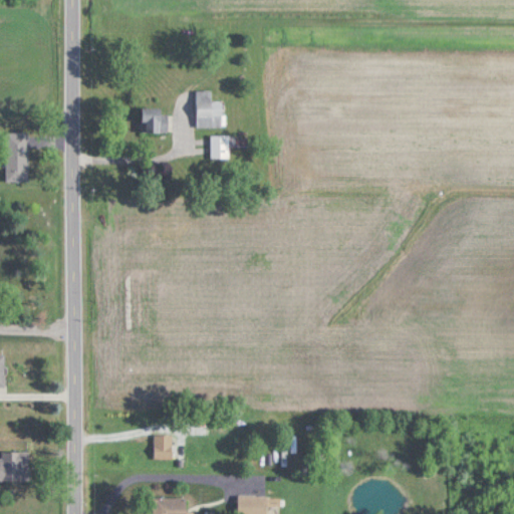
[(199,126),(224,126),(224,101),(213,101),(213,90),(199,90),(199,126)]
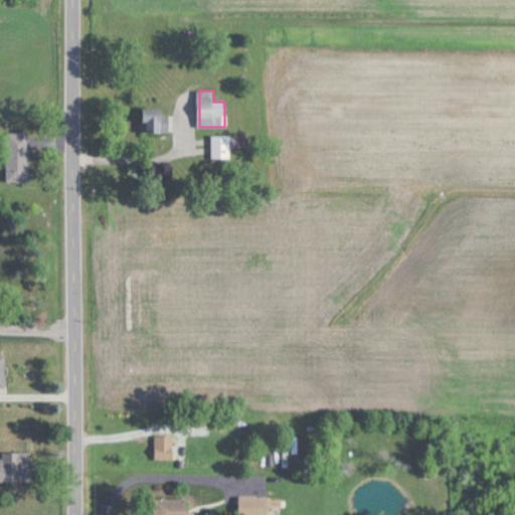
[(164,108),(144,108),(144,132),(164,132),(164,108)]
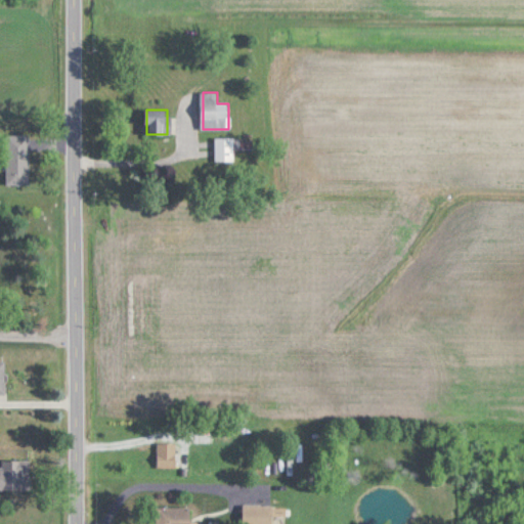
[(31,134),(6,134),(6,184),(31,184),(31,134)]
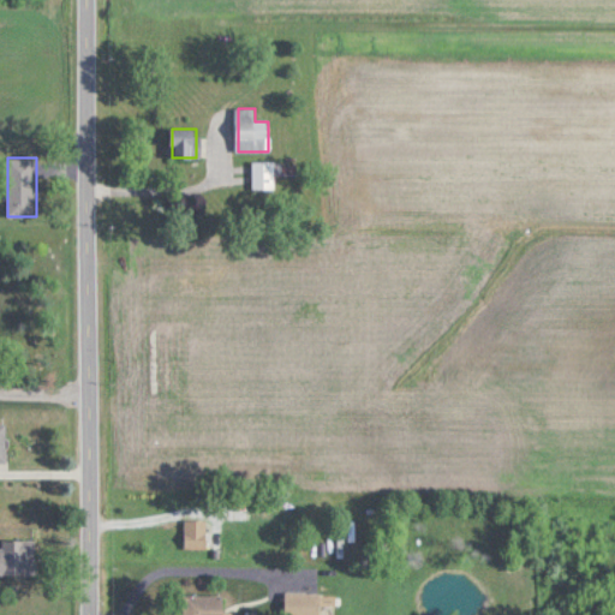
[(276,189),(276,161),(255,161),(254,189),(276,189)]
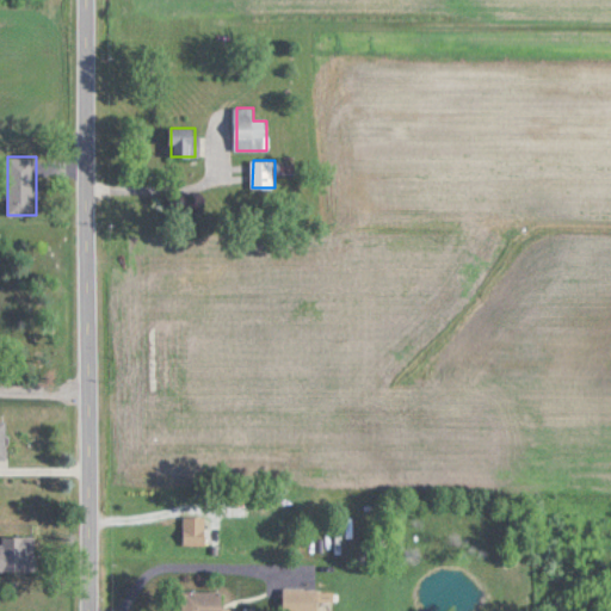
[(205,516),(184,516),(184,544),(205,544),(205,516)]
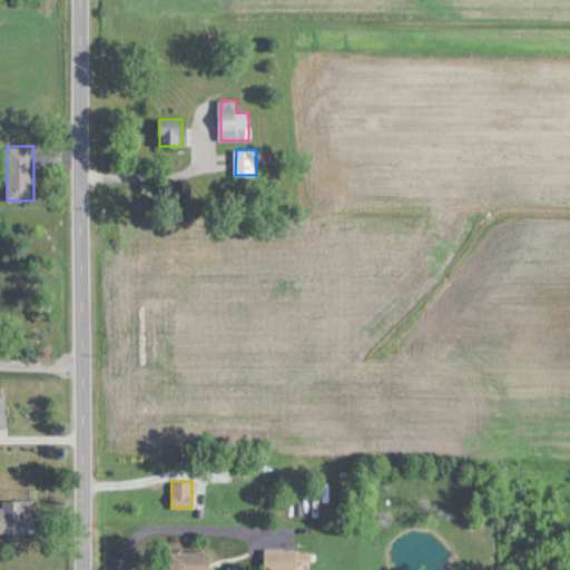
[(1,507),(0,507),(0,532),(32,532),(32,500),(1,500),(1,507)]
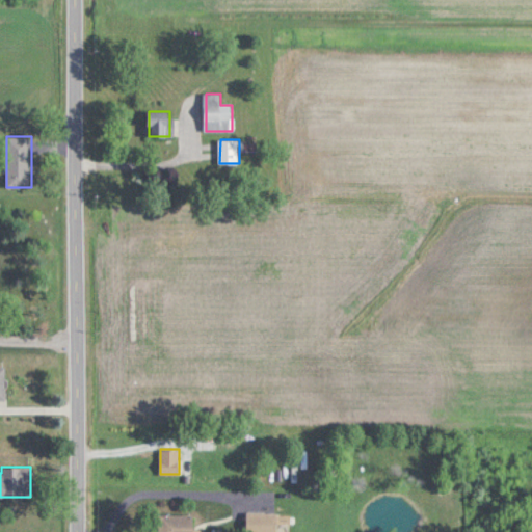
[(245,531),(277,531),(277,512),(245,512),(245,531)]
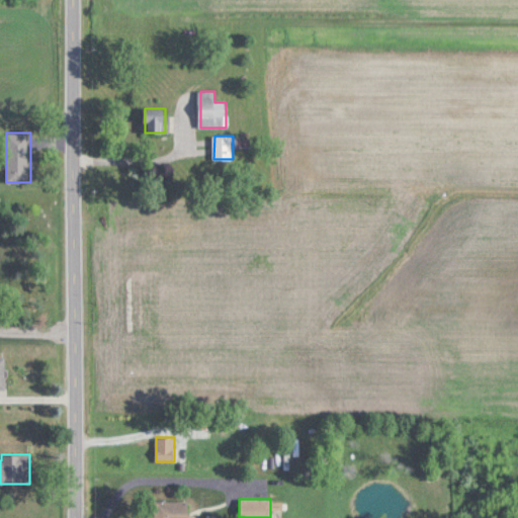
[(154,500),(154,517),(188,517),(188,500),(154,500)]
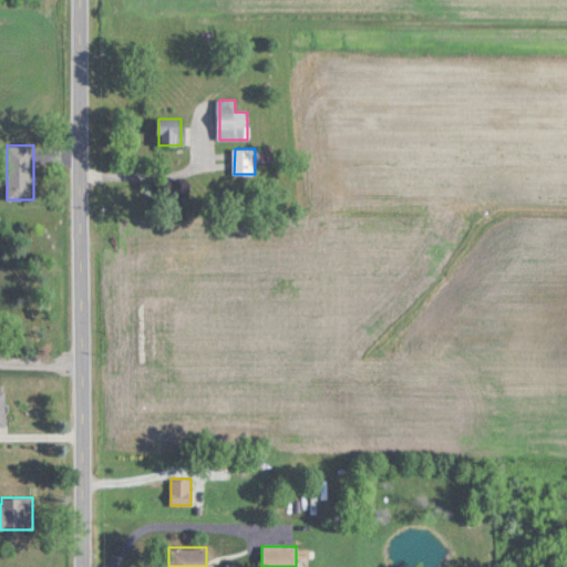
All buildings are outlined.
